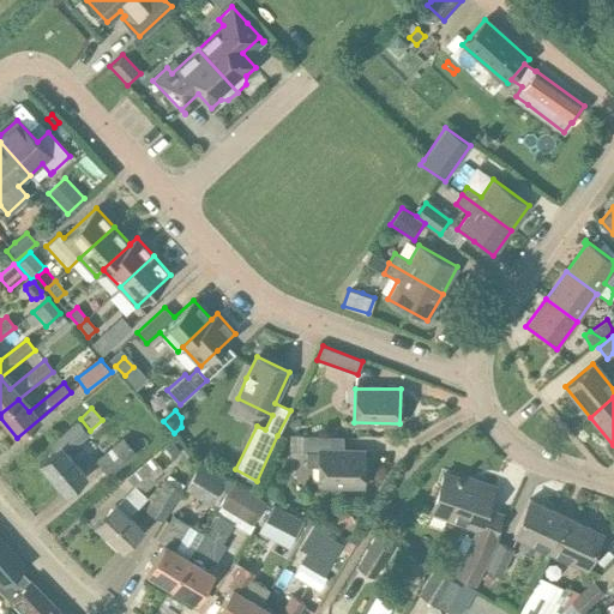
[(289,425),(294,434),(305,428),(298,416),(287,421),(289,425)]
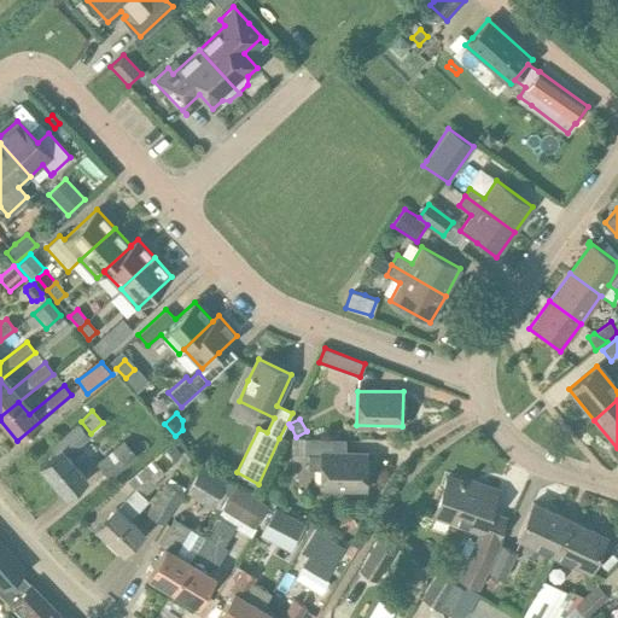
[(64,496),(83,481),(64,459),(85,441),(74,427),(51,447),(56,453),(40,466),(64,496)]
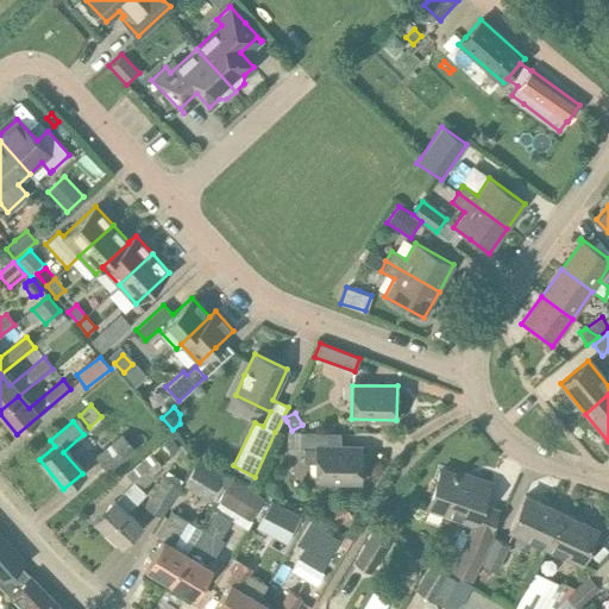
[(297,431),(287,431),(287,446),(297,447),(297,431)]
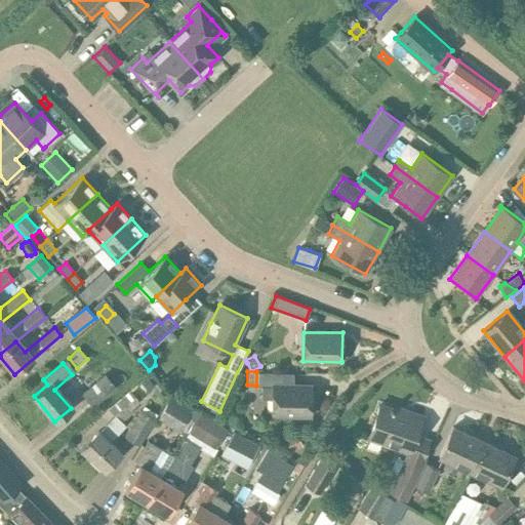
[(258,386),(261,386),(261,390),(263,394),(264,396),(267,397),(272,398),(272,414),(311,415),(312,386),(283,386),(283,373),(258,372),(258,386)]
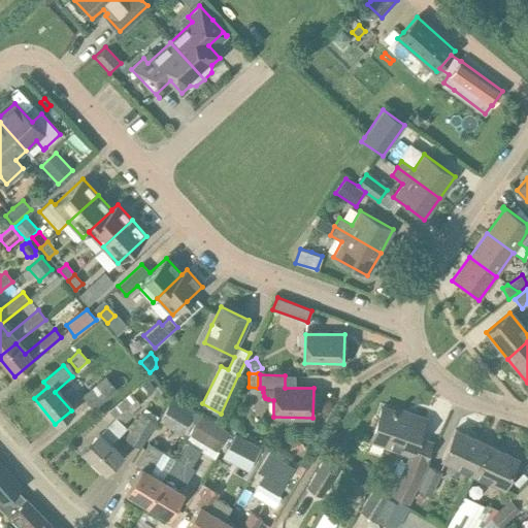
[(116,390),(105,377),(80,397),(91,410),(116,390)]
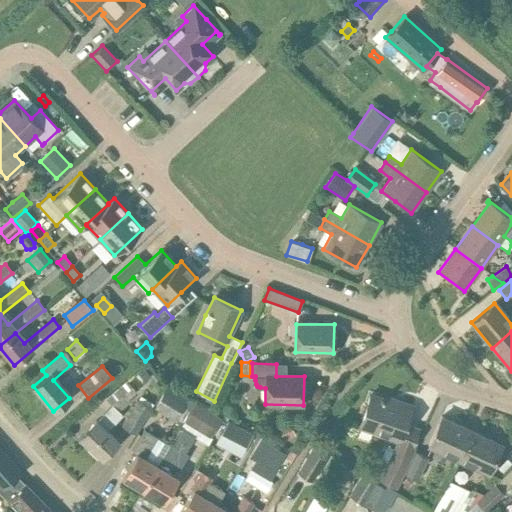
[(144,369),(137,374),(145,382),(151,377),(144,369)]
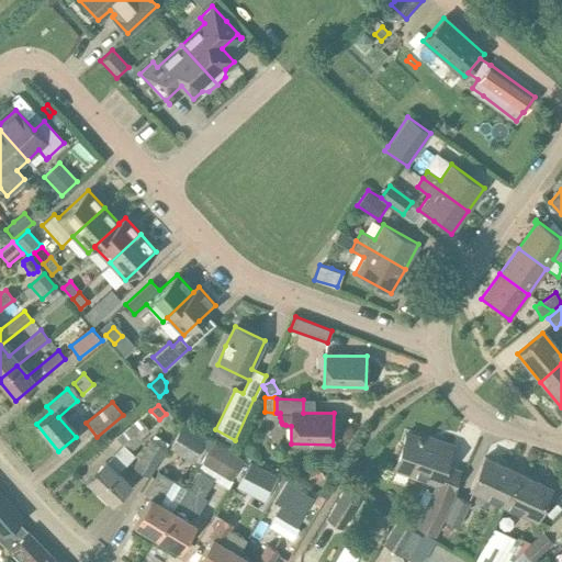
[(105,462),(103,464),(88,481),(111,503),(130,482),(117,471),(134,453),(131,451),(144,440),(142,438),(149,430),(138,418),(116,439),(123,445),(107,463),(105,462)]
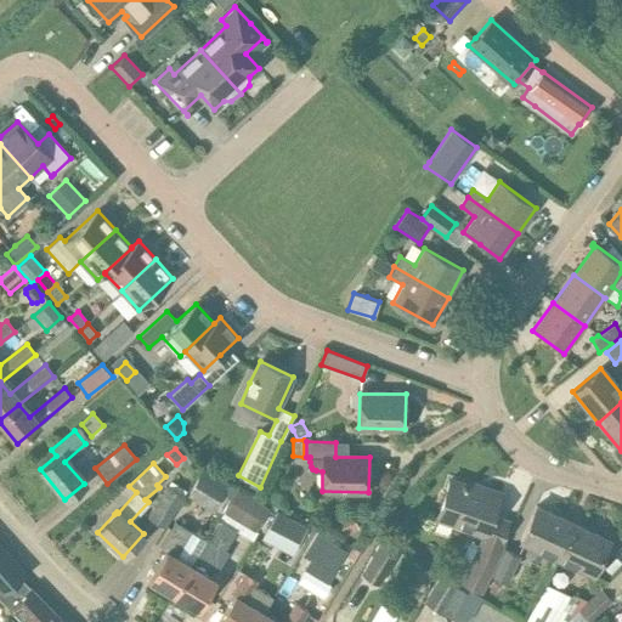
[(201,474),(187,497),(213,512),(225,487),(201,474)]
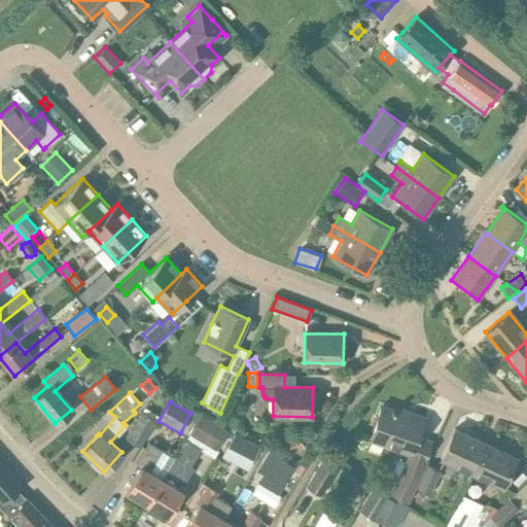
[(408,462),(398,480),(391,493),(409,501),(415,488),(416,488),(422,475),(421,473),(432,443),(418,437),(424,418),(411,413),(410,416),(382,406),(370,440),(411,454),(408,462)]
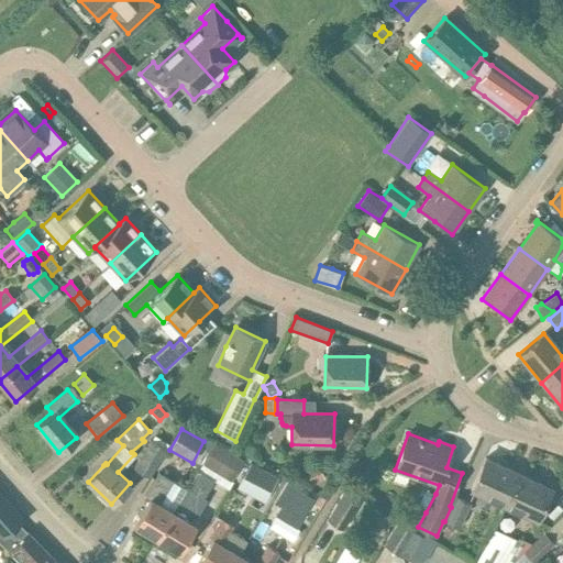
[(153,434),(150,440),(132,470),(147,478),(166,449),(168,443),(153,434)]
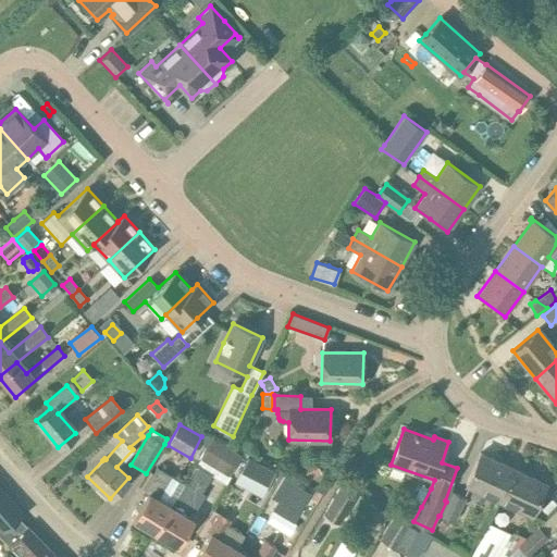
[(202,460),(229,477),(239,457),(213,442),(202,460)]
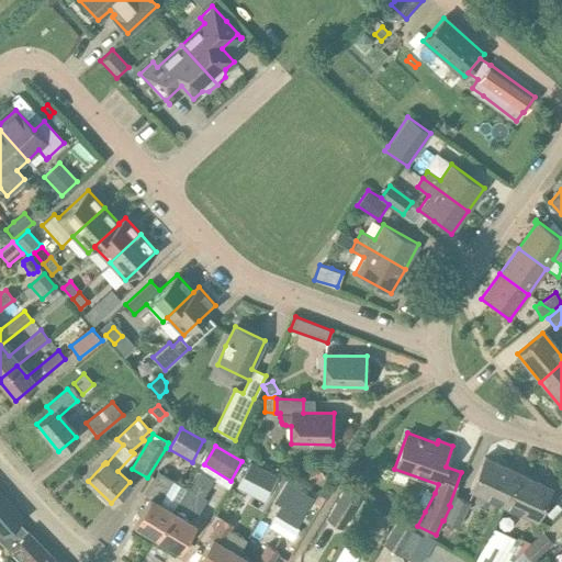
[(485,458),(475,478),(469,492),(502,507),(518,472),(485,458)]
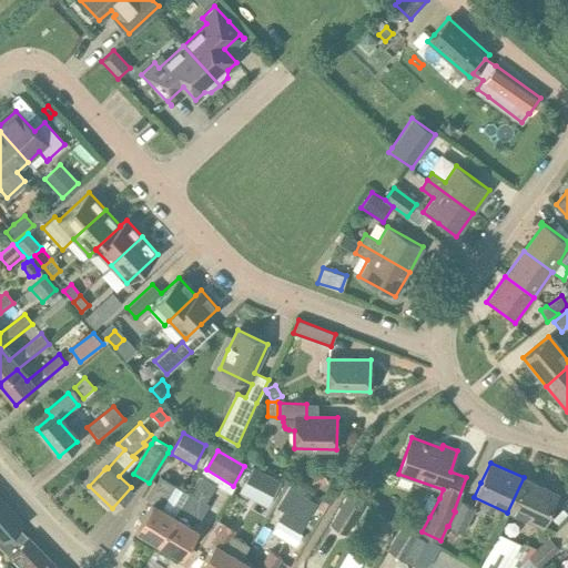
[(252,466),(239,492),(267,507),(281,482),(252,466)]
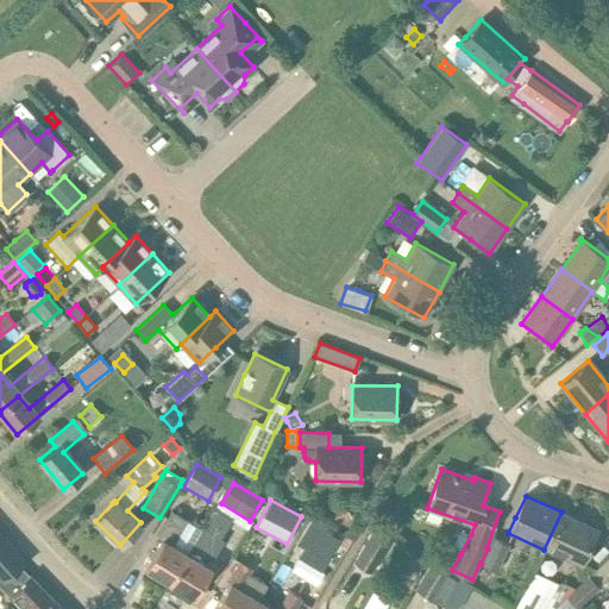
[(346,507),(331,514),(336,525),(351,518),(346,507)]
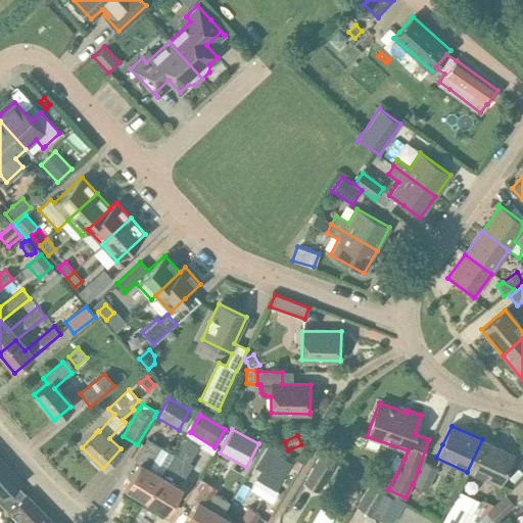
[(160,476),(146,500),(168,513),(178,495),(182,488),(181,488),(174,484),(178,477),(182,480),(191,465),(188,463),(198,446),(194,444),(184,438),(182,437),(172,454),(158,475),(160,476)]
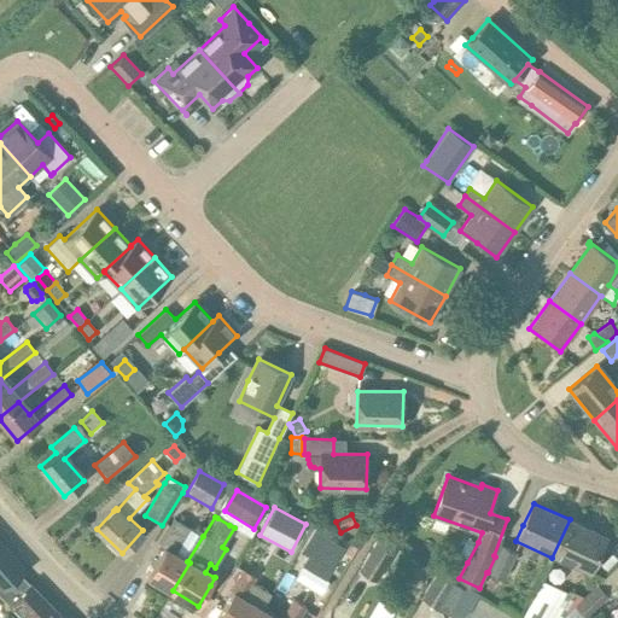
[(190,563),(187,561),(174,554),(190,528),(174,519),(158,544),(164,548),(147,576),(173,590),(190,563)]
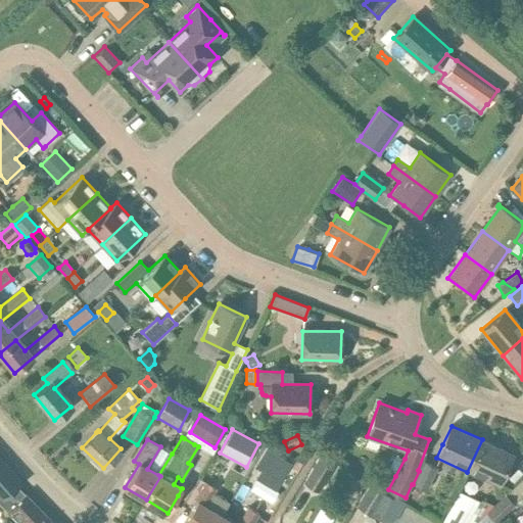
[(482,439),(467,472),(497,485),(513,454),(482,439)]
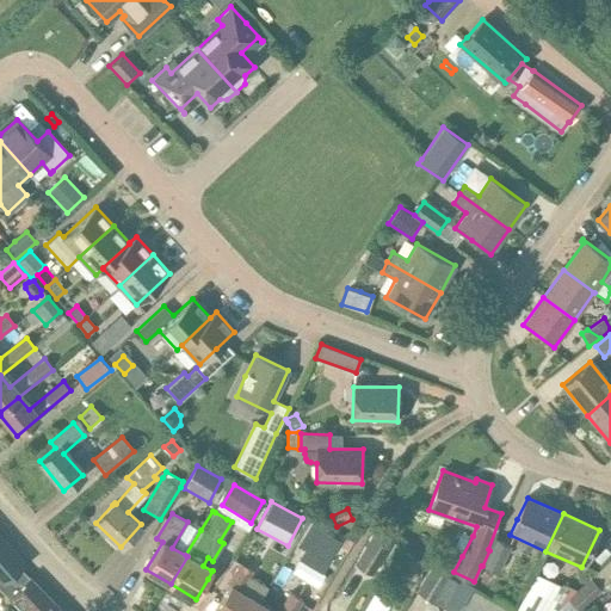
[(312,524),(298,547),(304,550),(298,560),(322,574),(341,541),(312,524)]
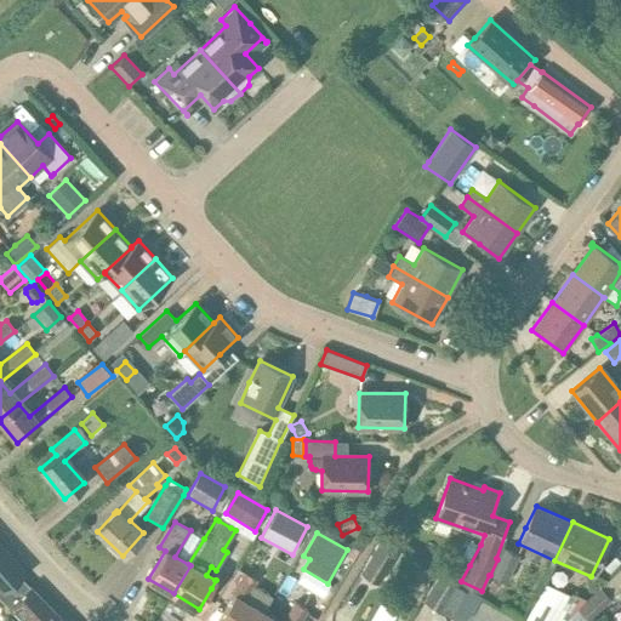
[(379,584),(399,553),(380,540),(362,571),(379,584)]
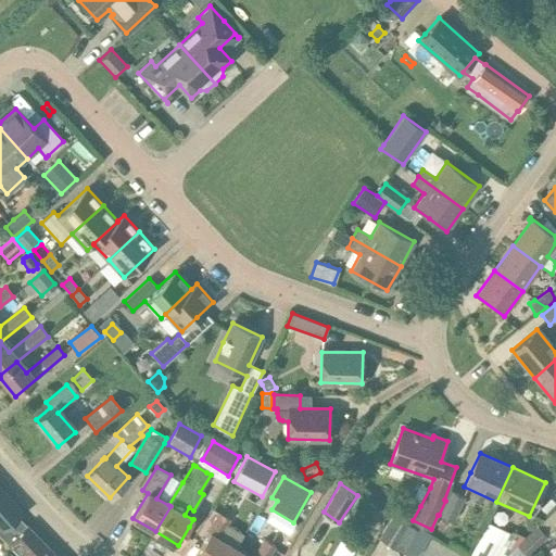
[(0,534),(20,555),(57,555),(27,525),(24,528),(15,518),(22,510),(0,487),(0,534)]
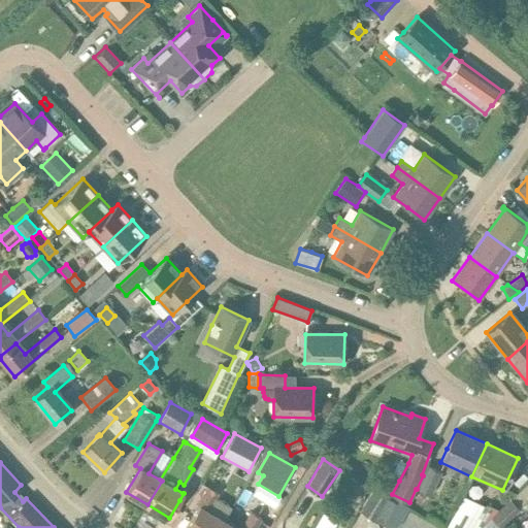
[(423,475),(417,489),(418,489),(429,495),(438,474),(426,468),(423,475)]
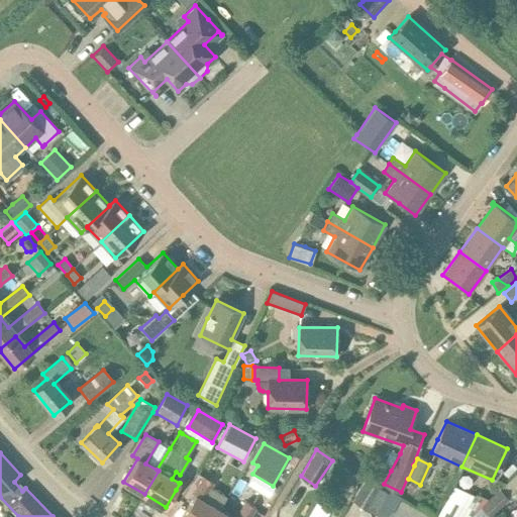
[(213,485),(202,478),(193,494),(195,495),(182,516),(214,516),(219,509),(204,500),(213,485)]
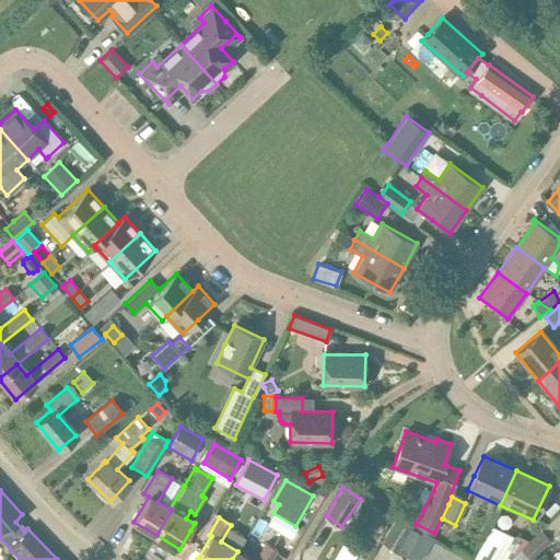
[(395,520),(381,544),(395,553),(396,551),(400,545),(409,528),(395,520)]
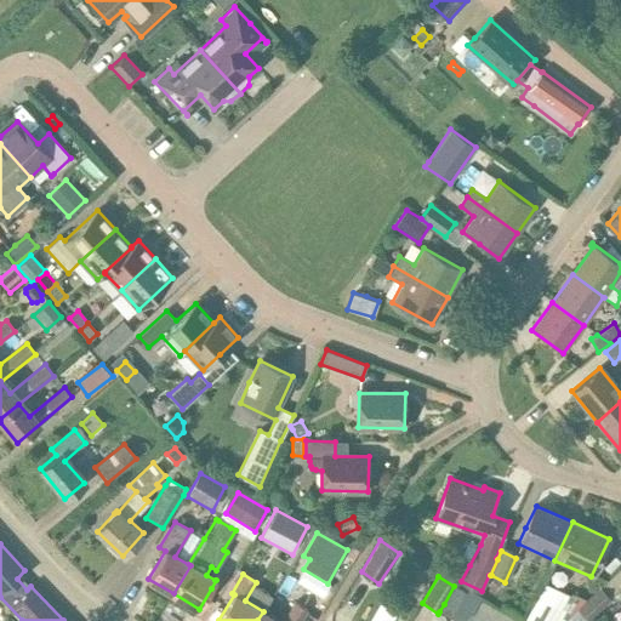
[(598,588),(580,610),(590,620),(591,620),(610,599),(598,588)]
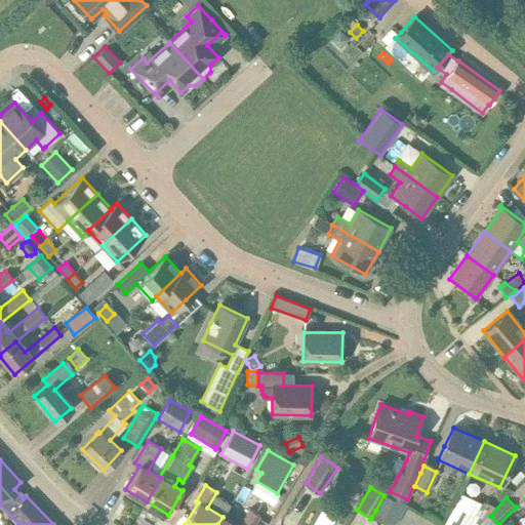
[(405,505),(397,499),(396,498),(389,512),(398,517),(405,505)]
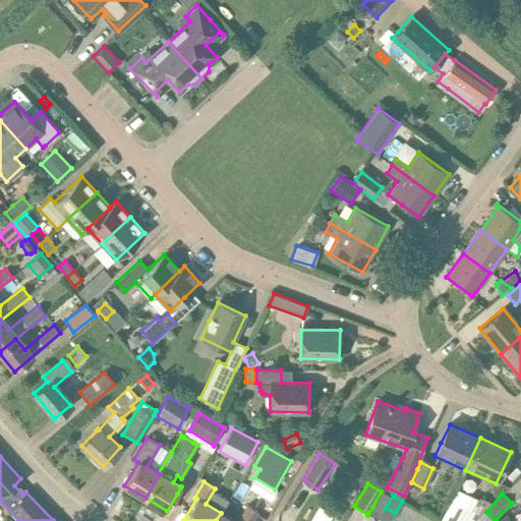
[(445,520),(469,520),(474,518),(452,504),(443,520),(445,520)]
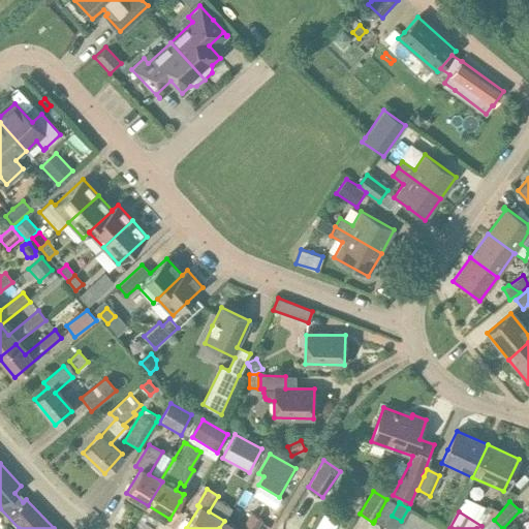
[(238,528),(224,521),(219,528),(255,528),(261,520),(251,514),(241,528),(238,528)]
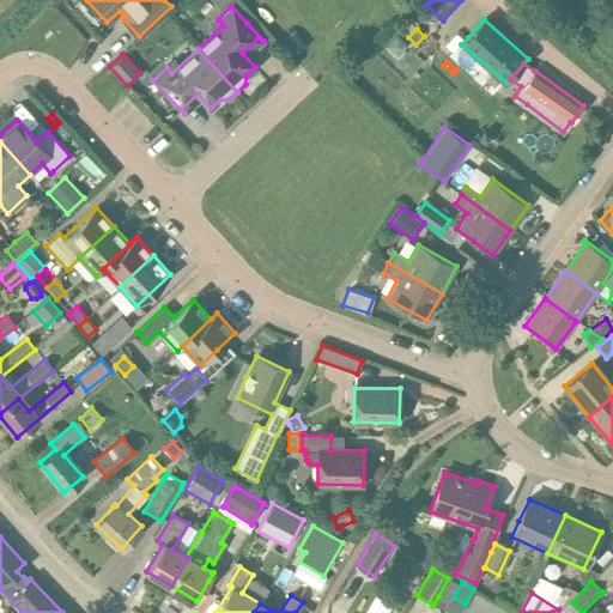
[(474,596),(463,612),(480,612),(486,604),(474,596)]
